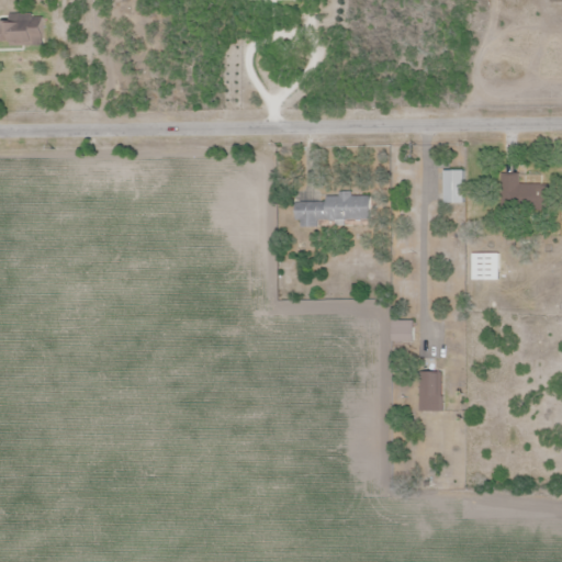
[(9,46),(44,46),(44,14),(9,14),(9,46)]
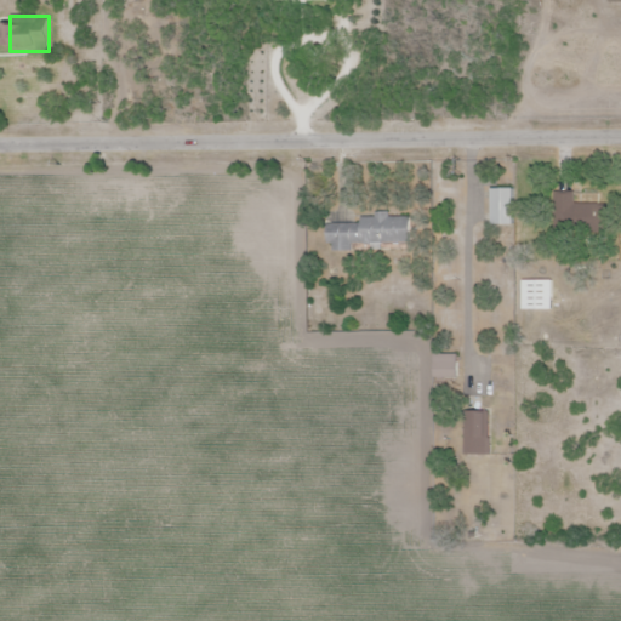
[(598,203),(579,203),(579,187),(554,187),(554,228),(598,228),(598,203)]
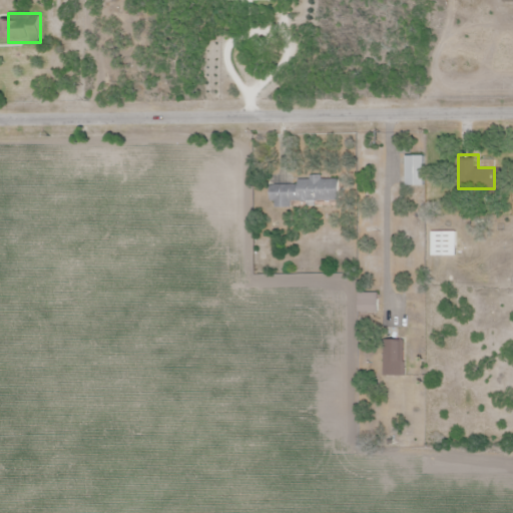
[(425,155),(406,155),(406,185),(425,185),(425,155)]
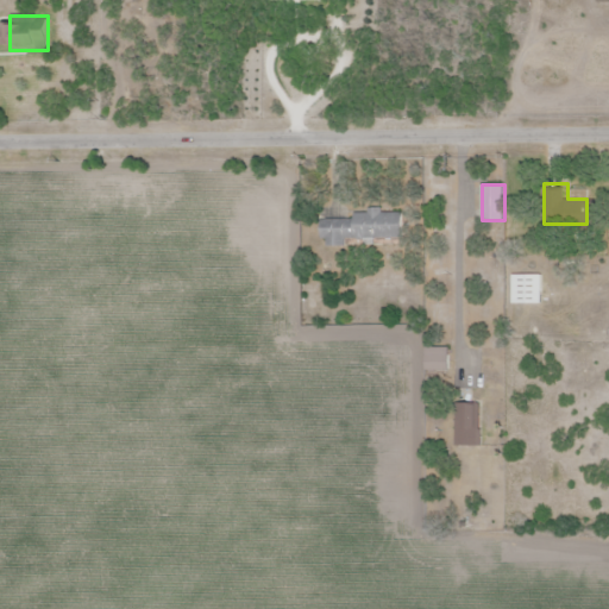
[(402,212),(353,212),(353,219),(320,219),(320,246),(346,246),(346,240),(402,240),(402,212)]
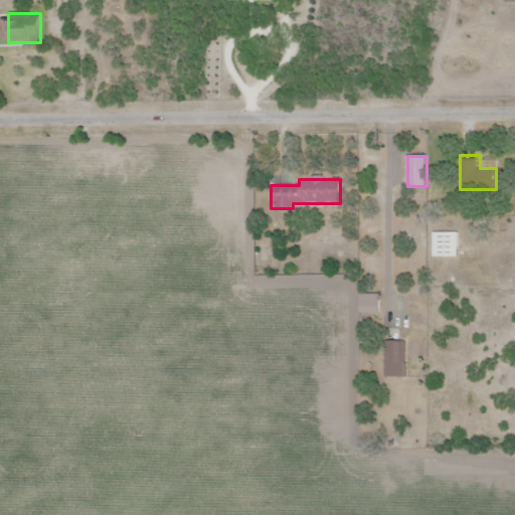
[(433,258),(458,258),(458,232),(433,232),(433,258)]
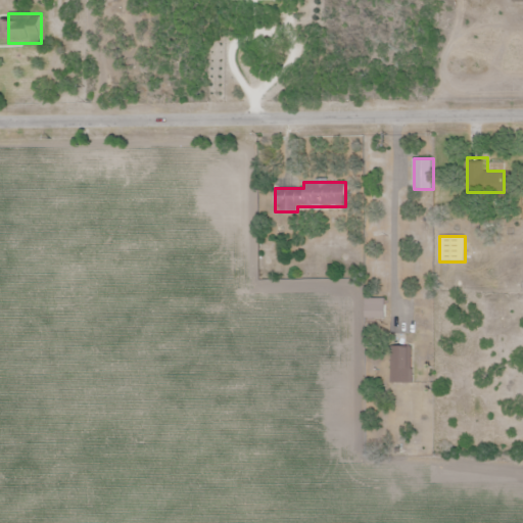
[(399,346),(399,383),(413,383),(413,346),(399,346)]
